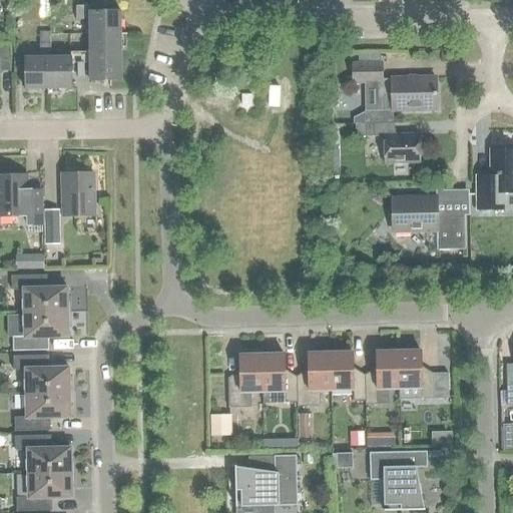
[(91,34),(120,34),(120,11),(92,11),(92,6),(76,6),(76,21),(90,20),(91,34)]
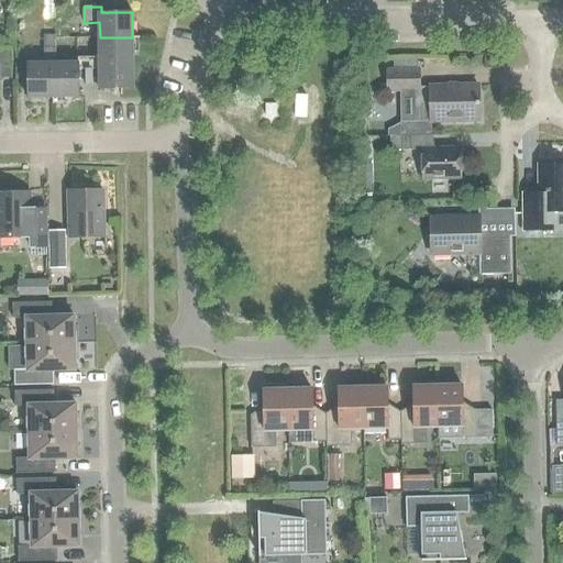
[(54,97),(54,63),(56,63),(56,47),(54,47),(54,35),(43,35),(44,63),(28,63),(28,97),(54,97)]
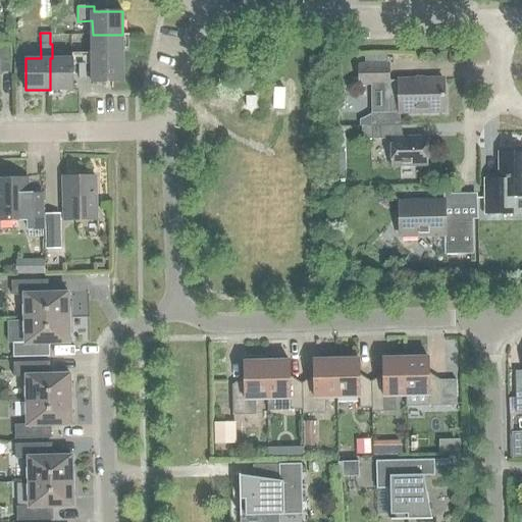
[(72,58),(72,59),(123,58),(122,35),(93,35),(93,52),(72,53),(72,58)]
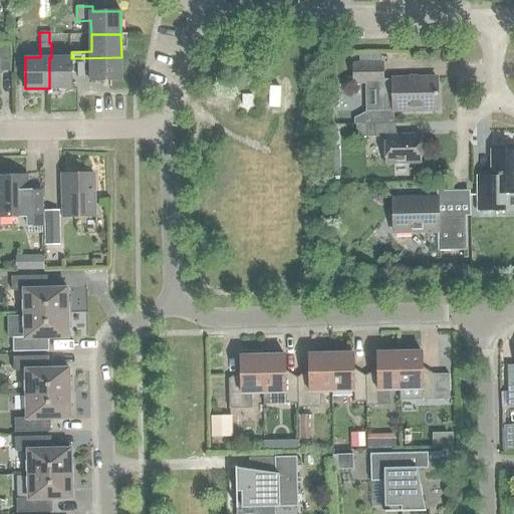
[(0,43),(0,72),(11,72),(10,43),(0,43)]
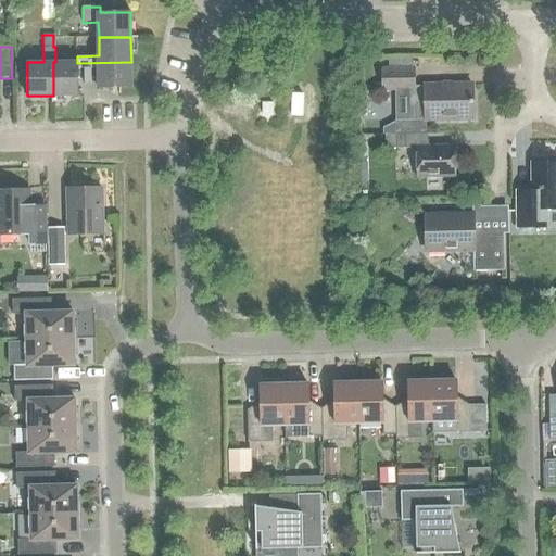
[(55,62),(53,62),(53,96),(78,95),(77,68),(77,63),(77,62),(55,62)]
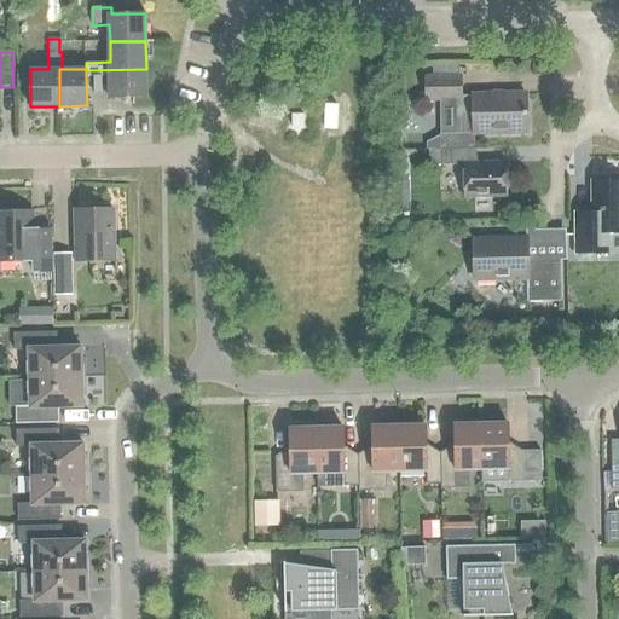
[(146,69),(86,70),(86,76),(110,76),(110,97),(146,97),(146,69)]
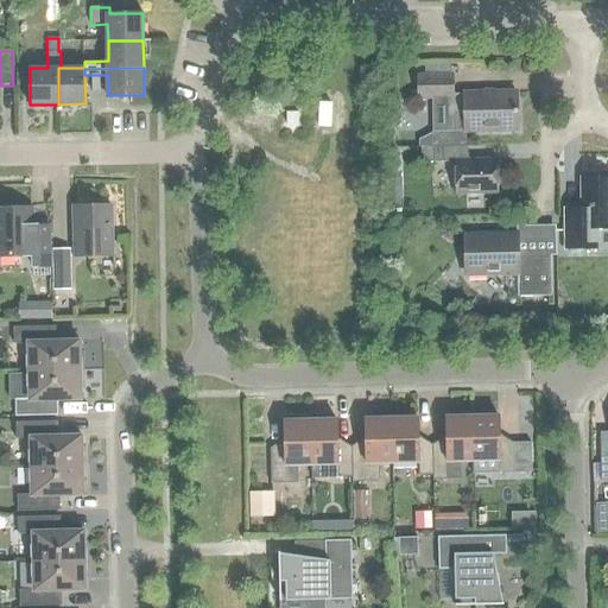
[(453,74),(416,75),(416,100),(439,100),(439,97),(448,97),(448,94),(454,94),(453,74)]
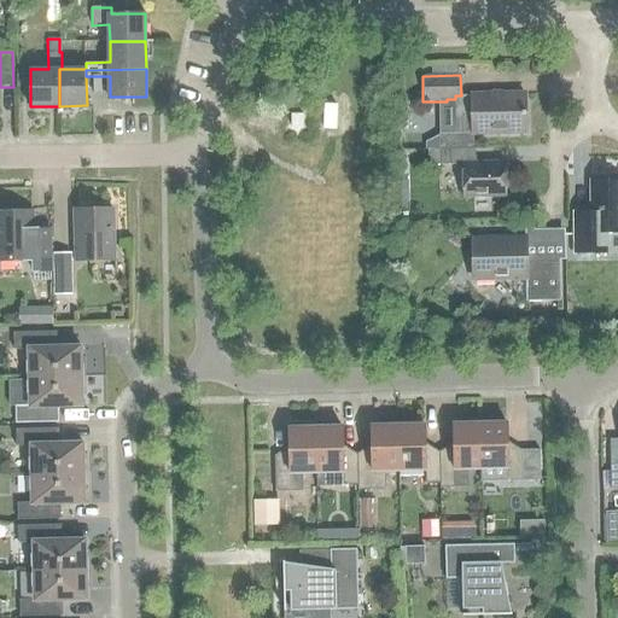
[(473,146),(473,132),(526,130),(525,92),(472,93),(472,94),(461,95),(455,95),(455,99),(456,132),(438,133),(438,147),(473,146)]
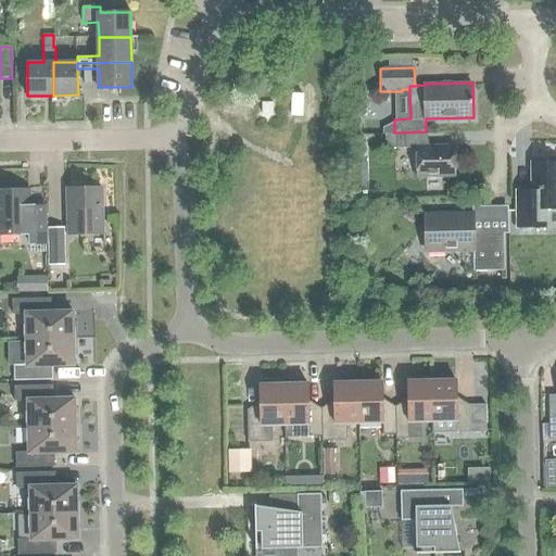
[(273,113),(273,103),(261,103),(261,113),(273,113)]
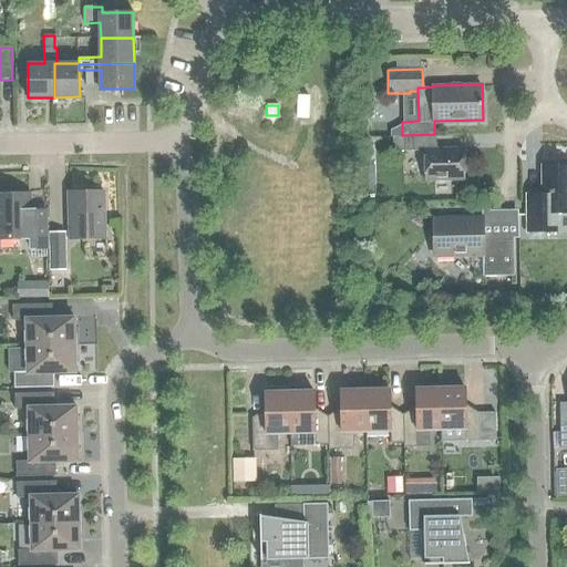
[(436,148),(436,134),(434,134),(402,135),(403,153),(425,152),(425,179),(464,178),(464,148),(436,148)]
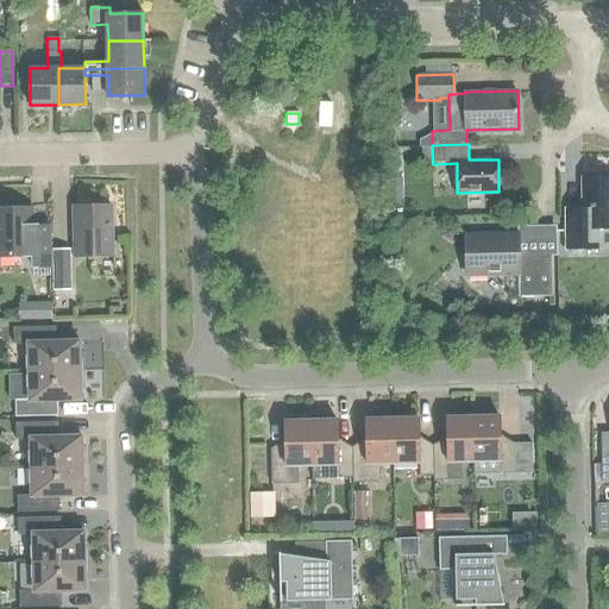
[(582,218),(565,218),(565,249),(589,249),(608,249),(608,177),(581,179),(582,218)]
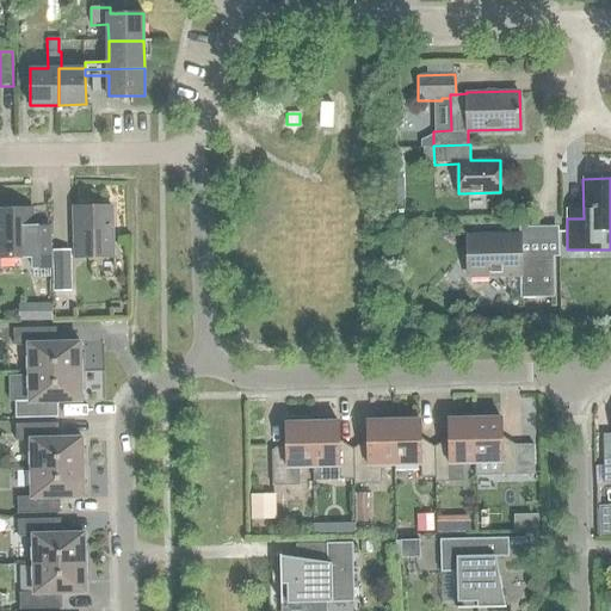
[(112,257),(111,207),(73,208),(74,258),(112,257)]
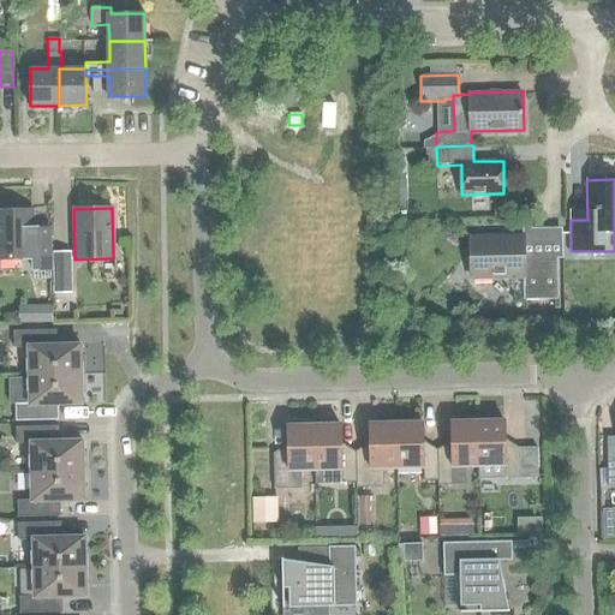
[(33,237),(31,210),(0,210),(0,260),(31,260),(31,270),(49,269),(49,236),(33,237)]
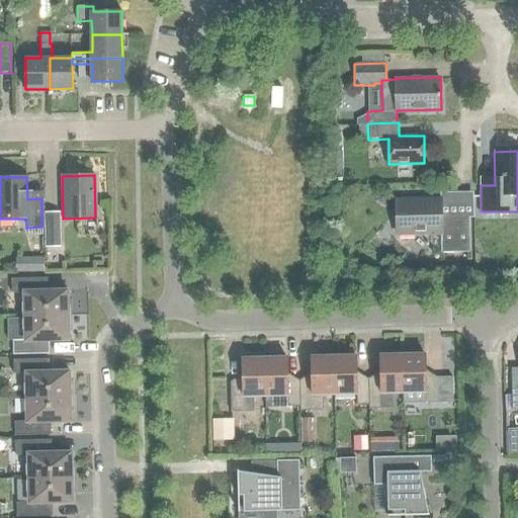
[(439,231),(440,251),(468,251),(468,213),(440,214),(439,198),(396,199),(397,232),(439,231)]
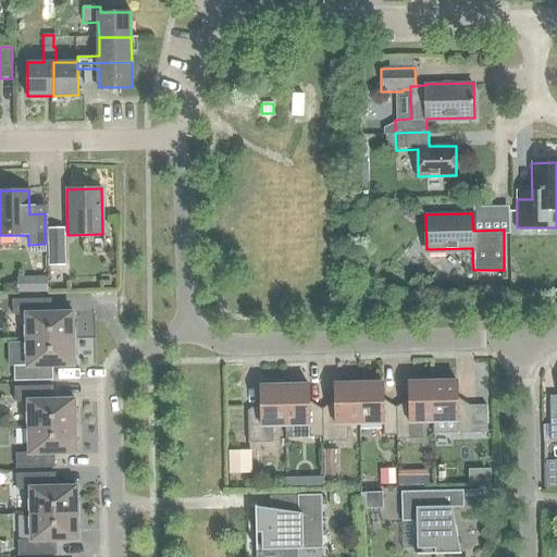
[(63,259),(63,231),(48,231),(48,259),(63,259)]
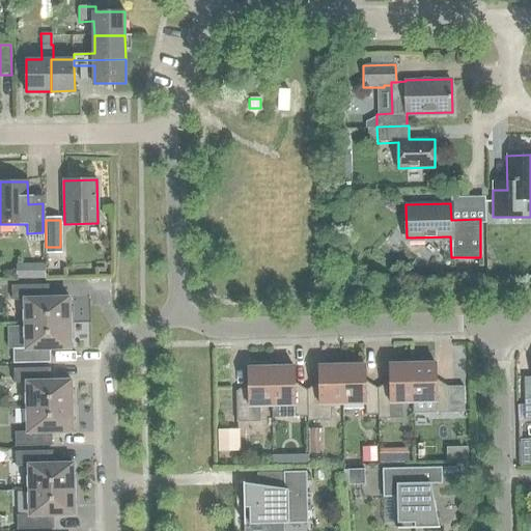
[(45,264),(31,264),(31,279),(45,279),(45,264)]
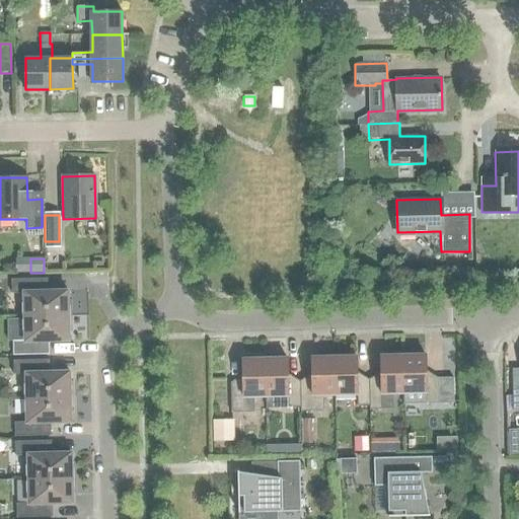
[(23,317),(67,316),(67,290),(66,290),(66,291),(40,292),(40,280),(47,280),(47,278),(10,279),(11,293),(23,293),(23,317)]
